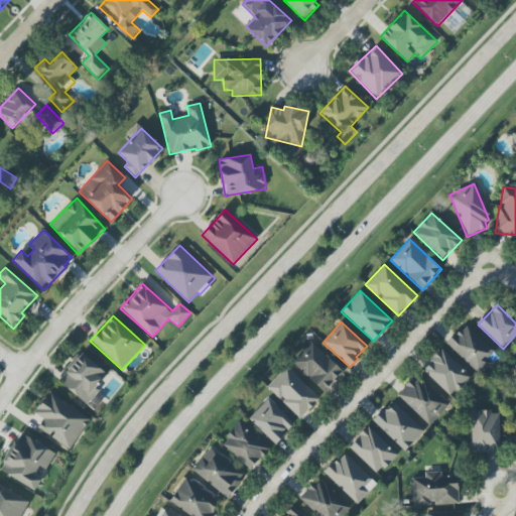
[(491,363),(487,360),(495,351),(466,324),(446,344),(480,375),(491,363)]
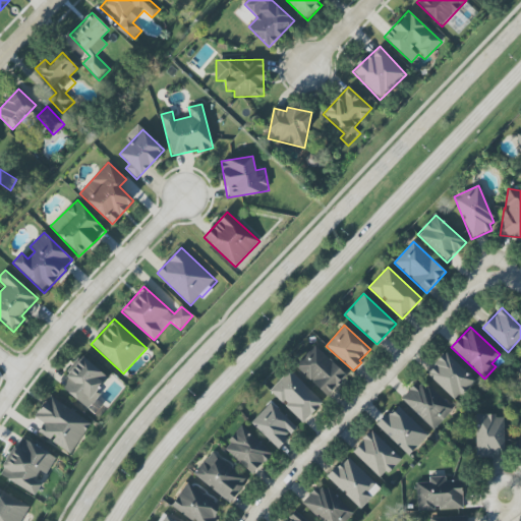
[(347,375),(314,345),(295,366),(327,396),(347,375)]
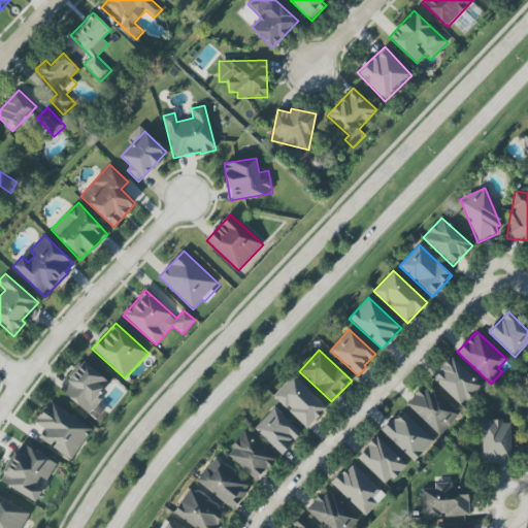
[(432,378),(462,406),(481,386),(452,358),(432,378)]
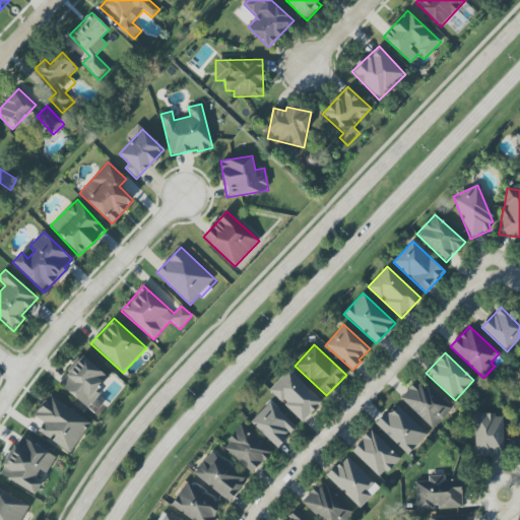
[(60,384),(86,408),(100,394),(96,390),(108,378),(84,356),(60,384)]
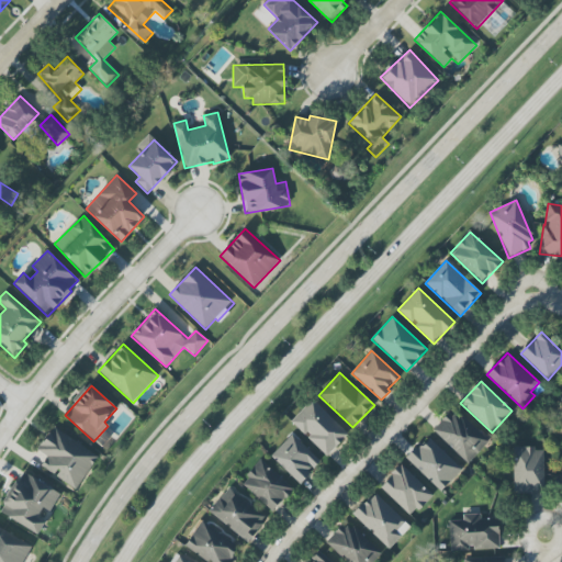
[(290,422),(327,457),(348,434),(311,400),(290,422)]
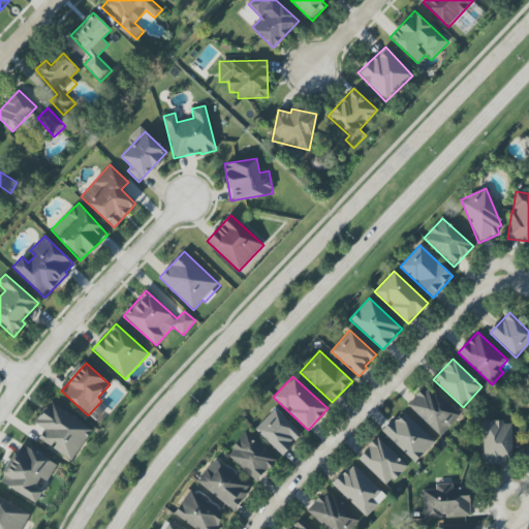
[(440,436),(459,416),(426,385),(407,405),(440,436)]
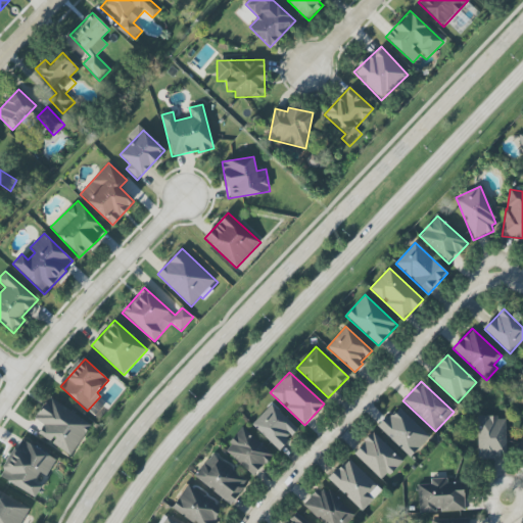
[(91,425),(49,397),(35,420),(43,425),(38,434),(70,456),(91,425)]
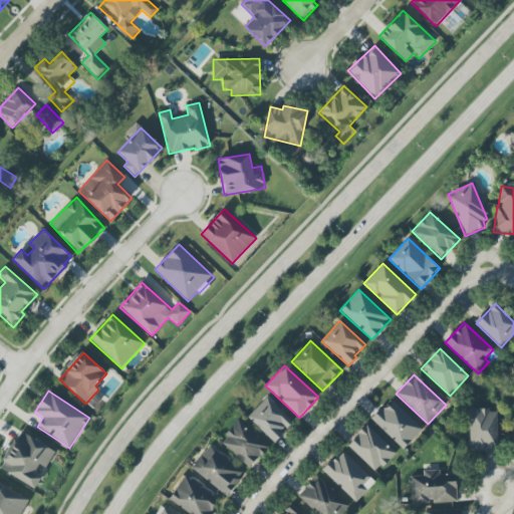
[(293,423),(266,398),(247,418),(274,443),(293,423)]
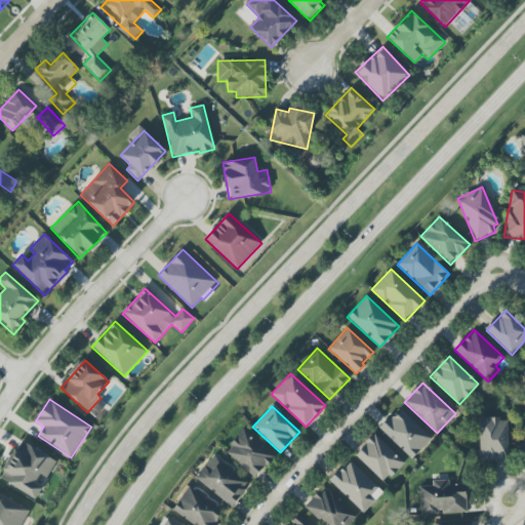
[(379,430),(412,459),(432,439),(399,408),(379,430)]
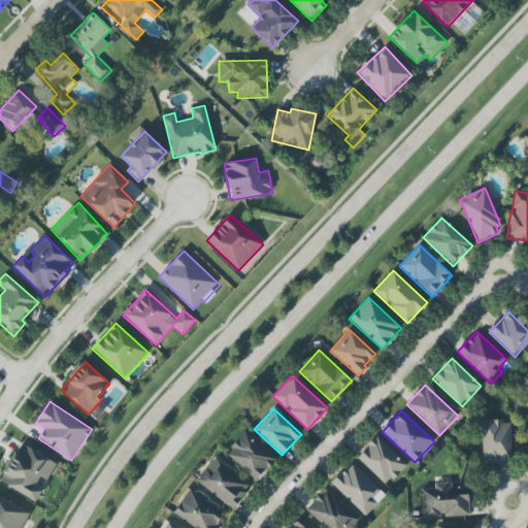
[(510,421),(482,422),(483,463),(510,462),(510,421)]
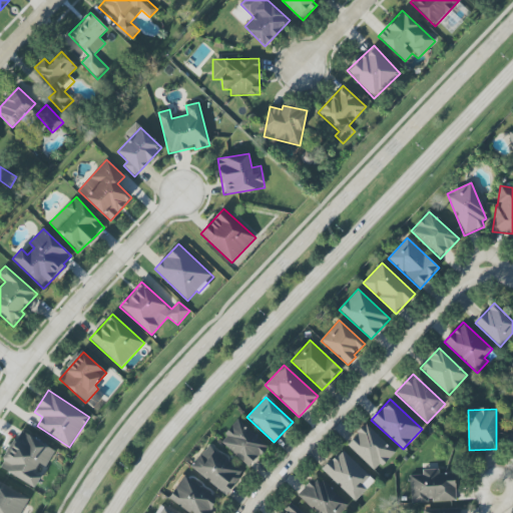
[(268,447),(238,421),(219,440),(248,467),(268,447)]
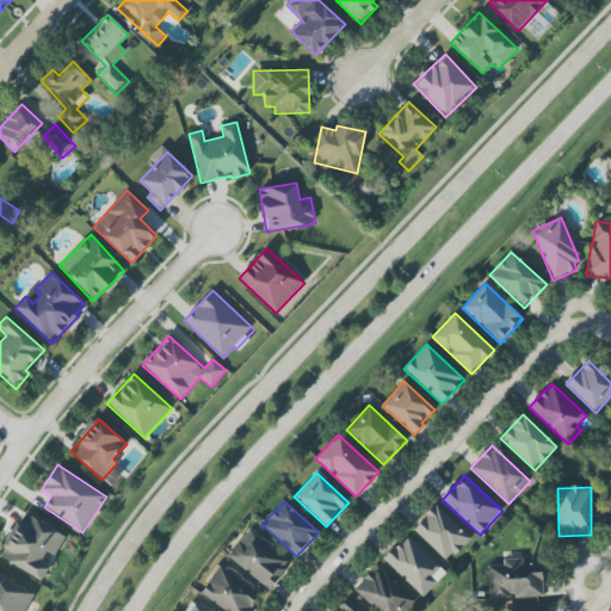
[(470,538),(436,505),(413,530),(448,562),(470,538)]
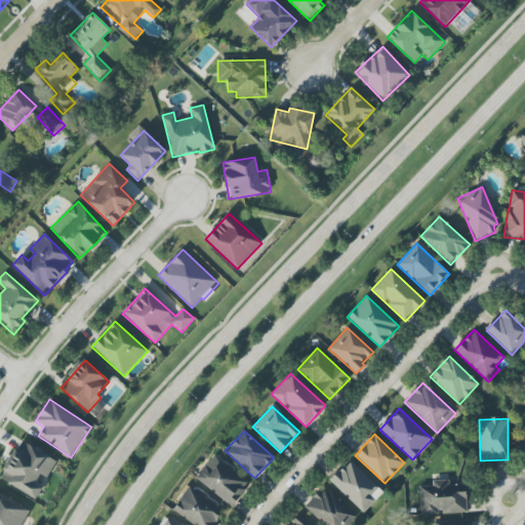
[(524,438),(516,450),(524,457),(524,438)]
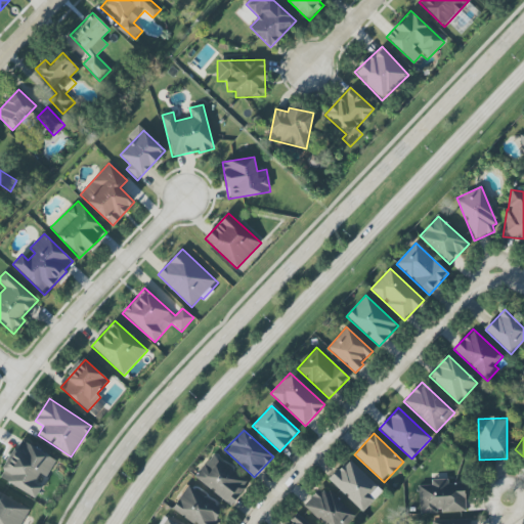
[(56,461),(24,441),(17,451),(14,449),(0,473),(0,478),(35,498),(42,487),(34,483),(40,474),(46,477),(56,461)]
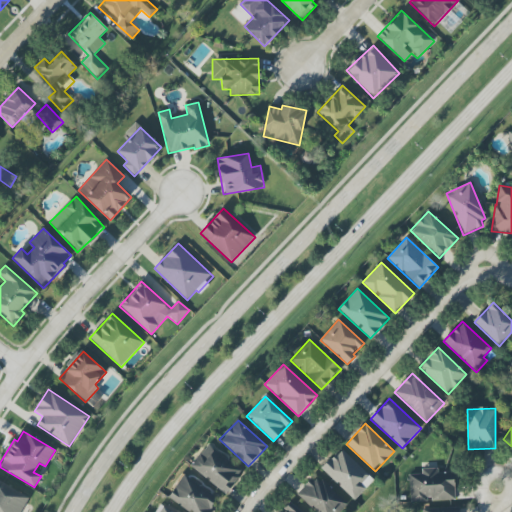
[(226,494),(243,472),(207,445),(190,467),(226,494)]
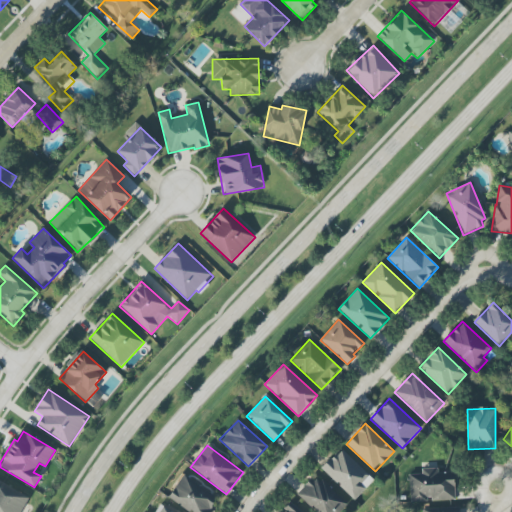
[(373,479),(340,449),(321,470),(355,500),(373,479)]
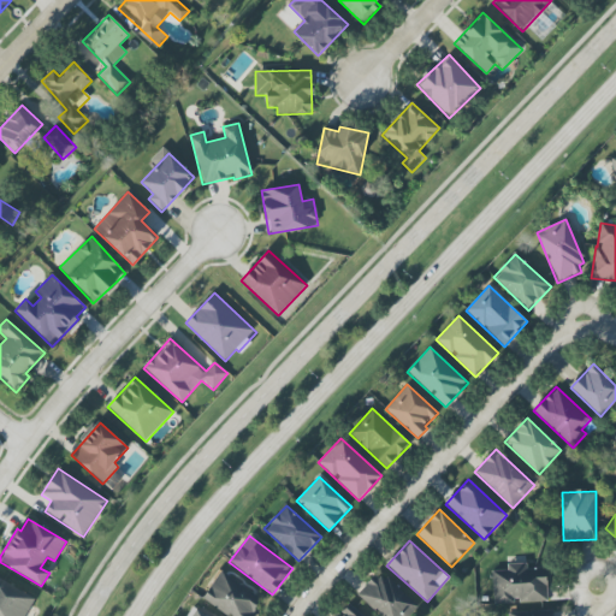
[(492,570),(493,604),(517,603),(548,602),(545,569),(527,569),(527,563),(507,564),(507,570),(492,570)]
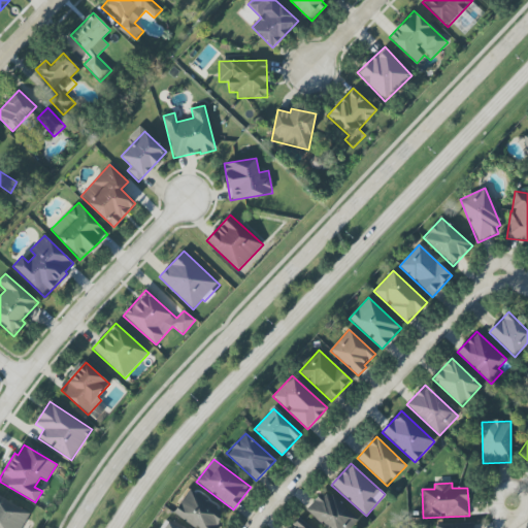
[(173,515),(195,527),(216,527),(226,513),(188,490),(173,515)]
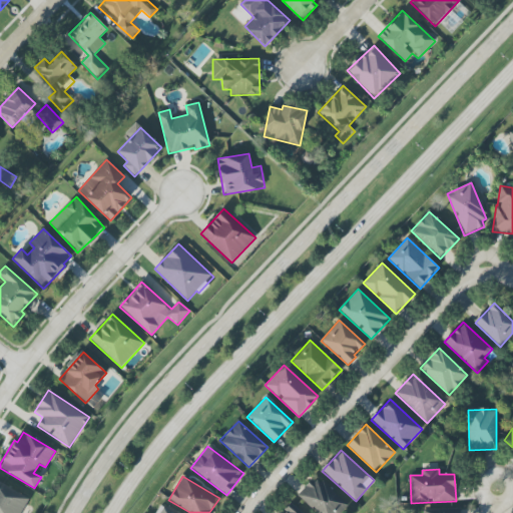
[(341,512),(348,506),(315,476),(298,495),(317,512),(341,512)]
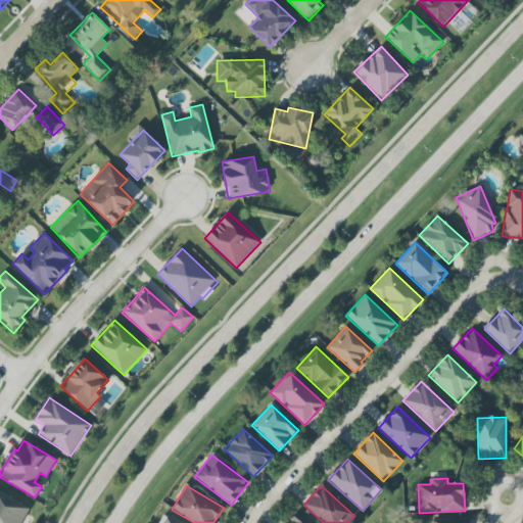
[(0,522),(20,522),(30,508),(0,491),(0,522)]
